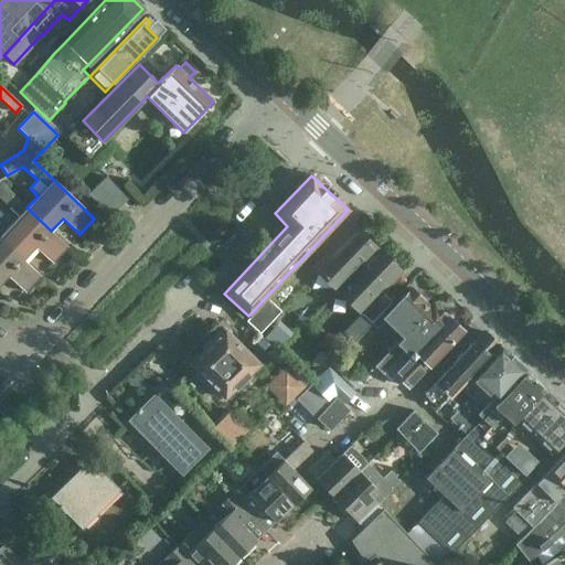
[(0,200),(18,217),(0,236),(0,238),(23,260),(35,248),(52,264),(68,246),(51,231),(27,208),(27,209),(0,183),(0,200)]
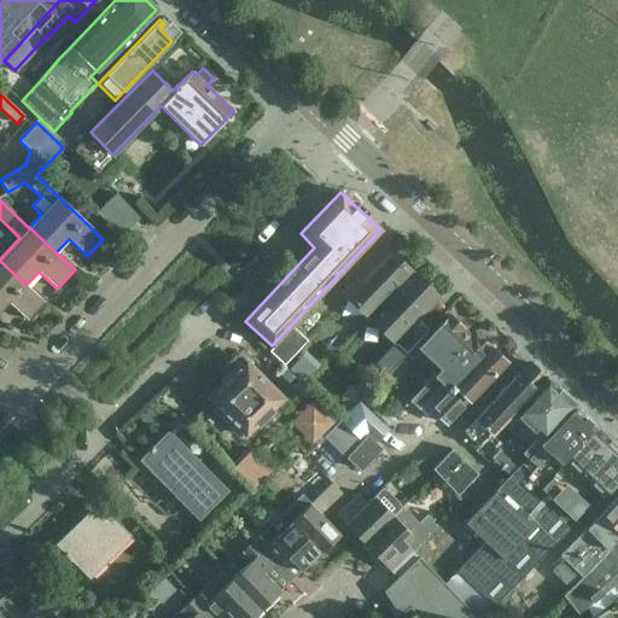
[(345,292),(371,316),(412,273),(386,249),(345,292)]
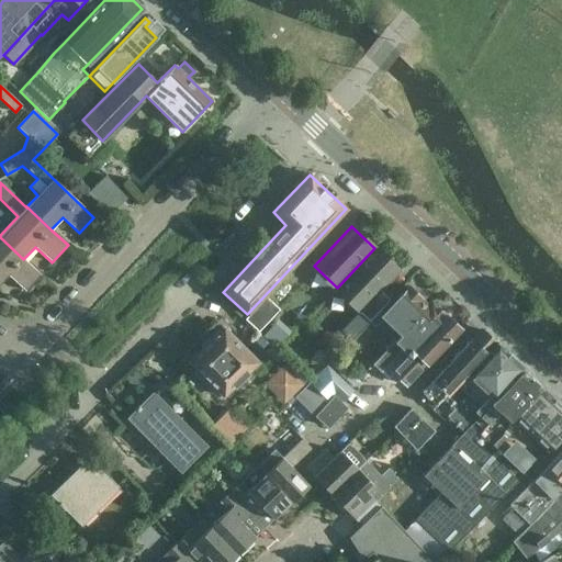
[(40,274),(23,259),(0,237),(0,282),(8,276),(24,291),(40,274)]
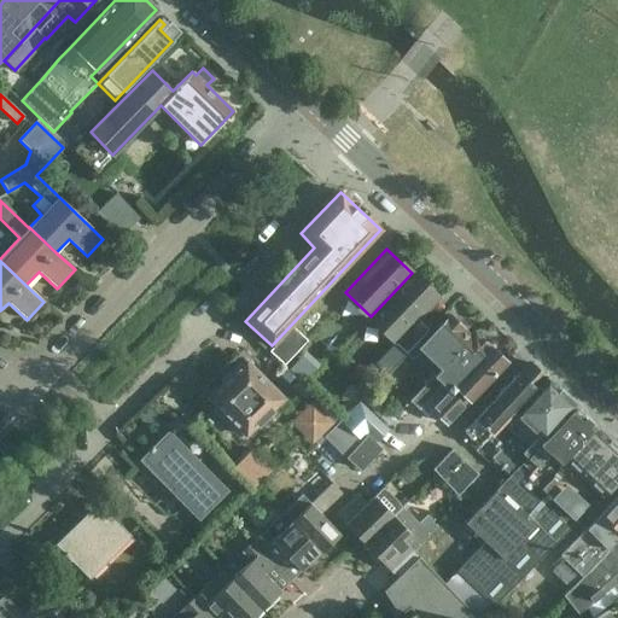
[(396,340),(374,363),(386,374),(406,354),(414,344),(427,330),(417,319),(438,297),(412,273),(371,316),(396,340)]
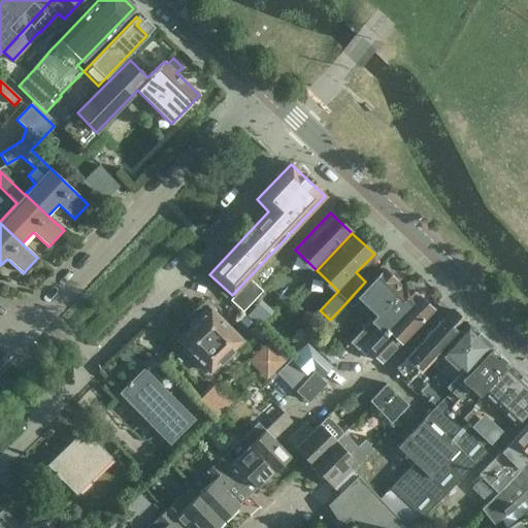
[(354,305),(374,324),(408,288),(404,284),(400,288),(393,282),(394,279),(384,270),(357,298),(354,294),(347,302),(352,307),(354,305)]
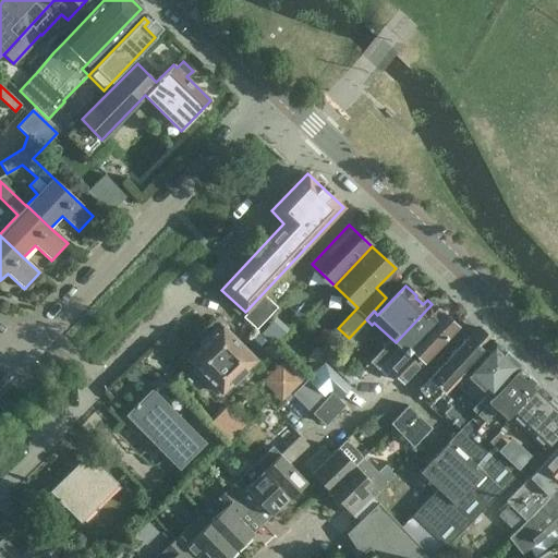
[(242,315),(256,327),(276,305),(263,293),(242,315)]
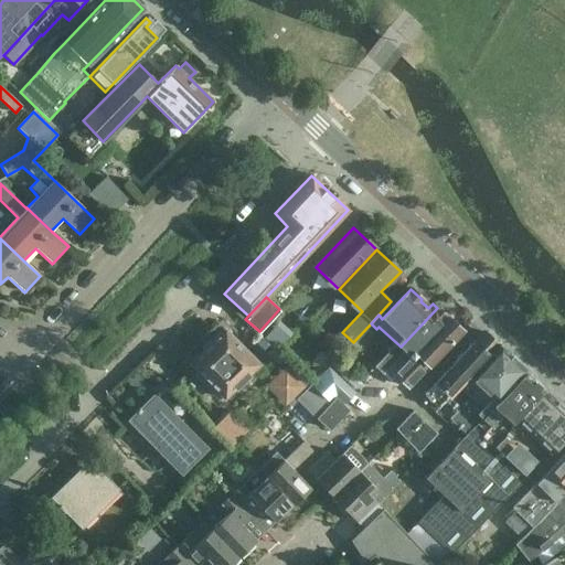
[(401,347),(384,364),(394,373),(393,374),(407,387),(461,329),(448,316),(447,317),(437,308),(401,347)]
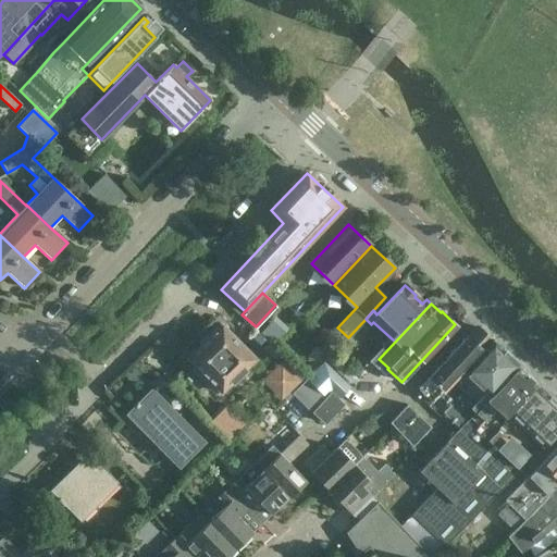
[(276,316),(262,330),(273,341),(287,325),(276,316)]
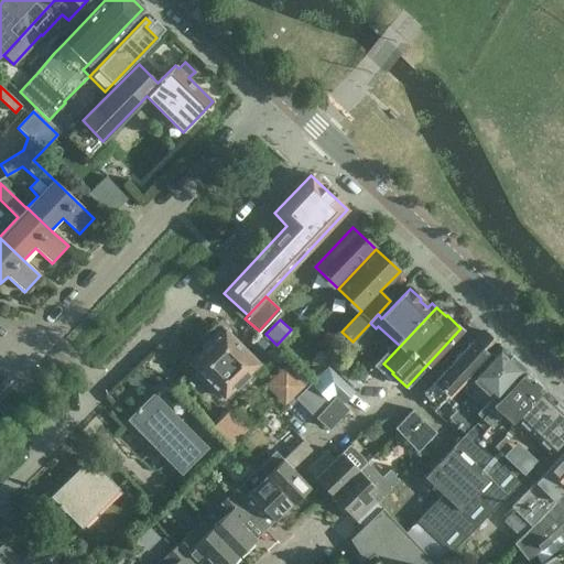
[(209,344),(207,342),(201,347),(203,350),(188,364),(199,376),(197,379),(213,394),(215,392),(227,403),(240,390),(243,389),(248,388),(251,387),(253,383),(255,380),(256,375),(264,365),(228,326),(209,344)]
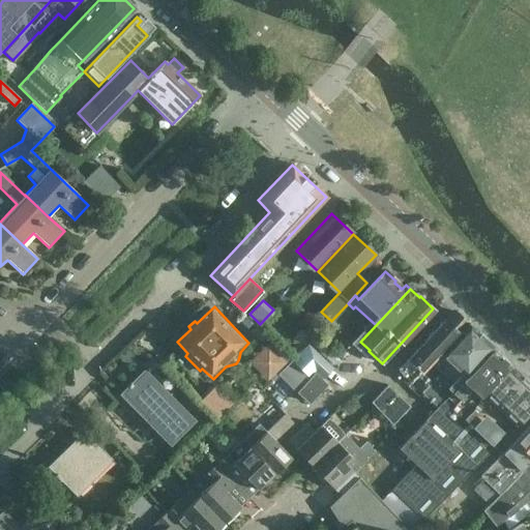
[(406,386),(412,391),(473,326),(454,308),(451,313),(398,370),(400,373),(398,377),(407,385),(406,386)]
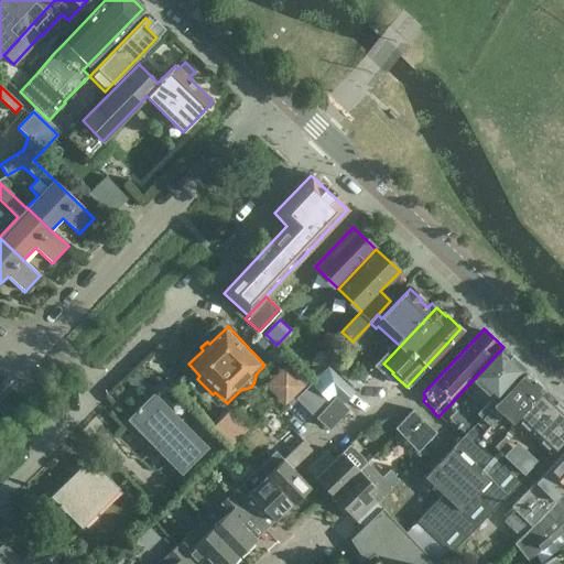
[(449,419),(461,430),(522,365),(503,347),(438,416),(445,423),(449,419)]
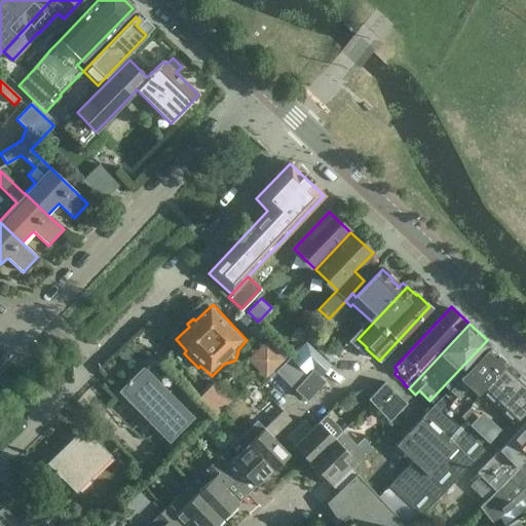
[(393,445),(409,459),(502,359),(493,350),(492,351),(487,346),(491,344),(487,340),(429,401),(434,404),(393,445)]
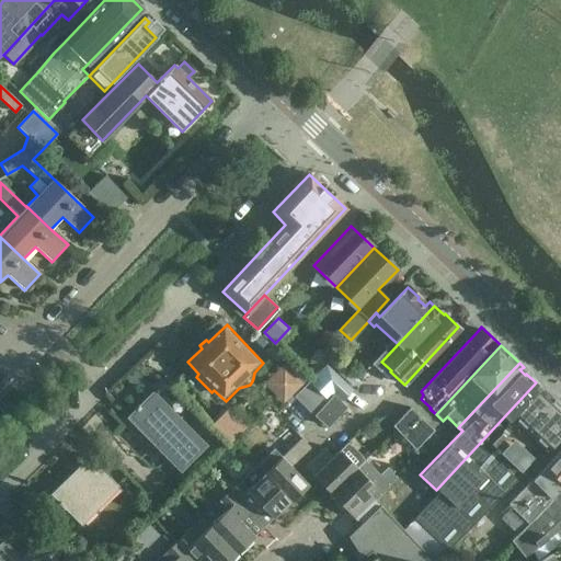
[(352,390),(324,366),(293,398),(310,415),(332,393),(333,395),(341,402),(352,390)]
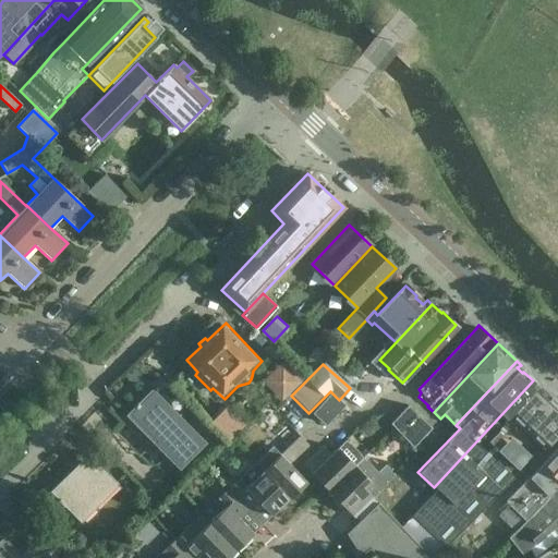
[(268,381),(284,398),(300,381),(283,366),(268,381)]
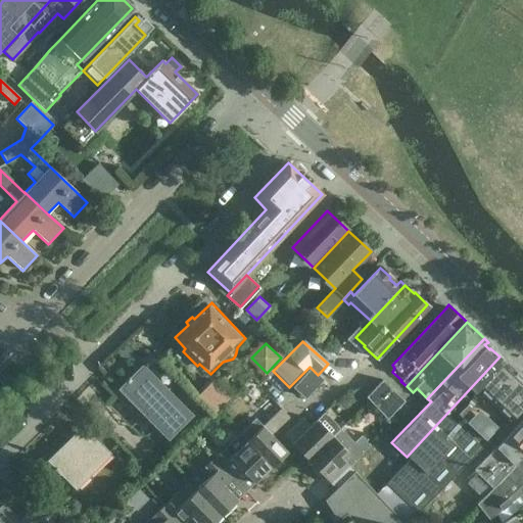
[(500,357),(407,457),(424,473),(453,442),(517,373),(500,357)]
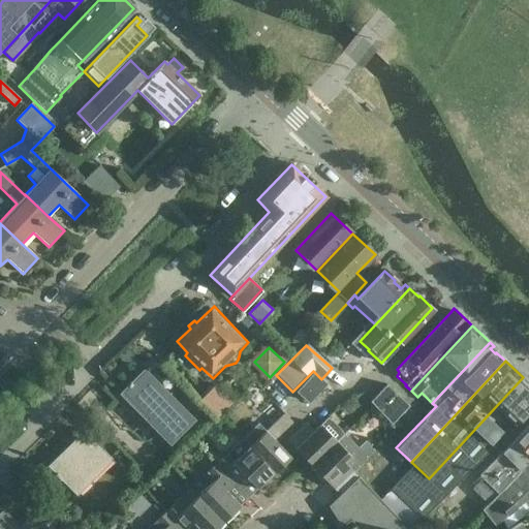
[(119,394),(168,443),(193,418),(143,369),(119,394)]
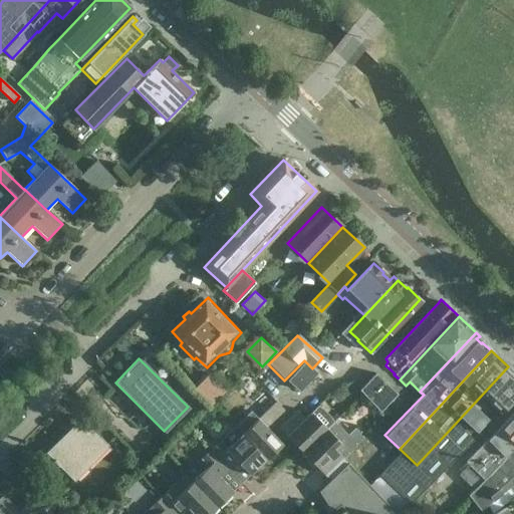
[(288,379),(298,390),(315,371),(312,368),(305,361),(288,379)]
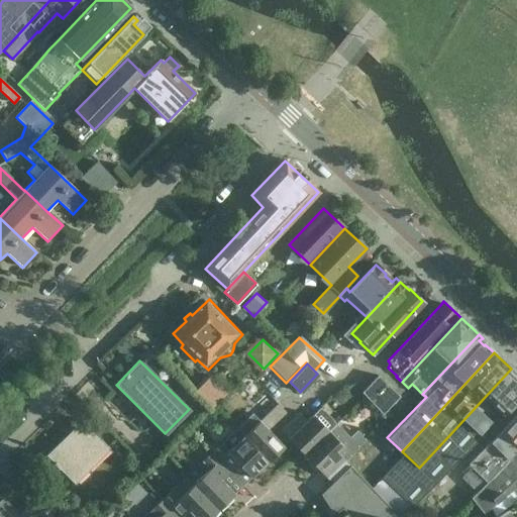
[(516,399),(516,374),(511,369),(447,437),(464,454),(516,399)]
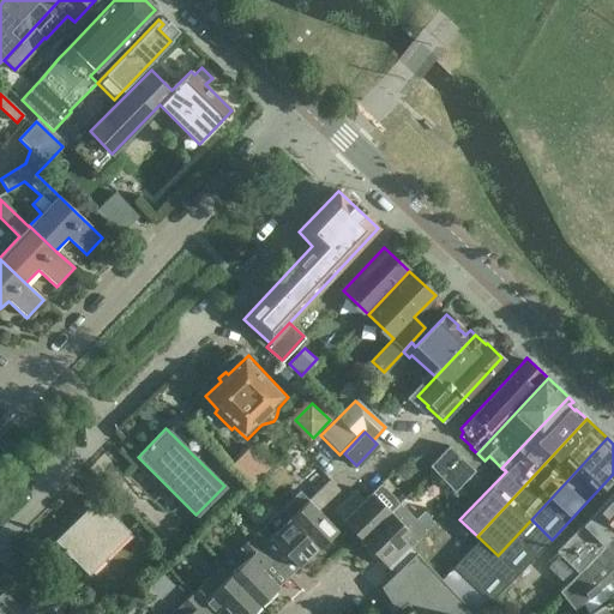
[(474,470),(447,445),(429,465),(453,492),(474,470)]
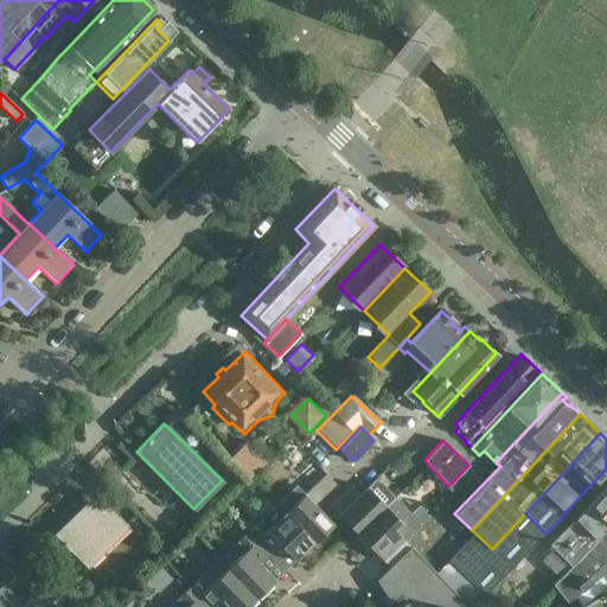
[(229,458),(249,477),(266,461),(246,441),(229,458)]
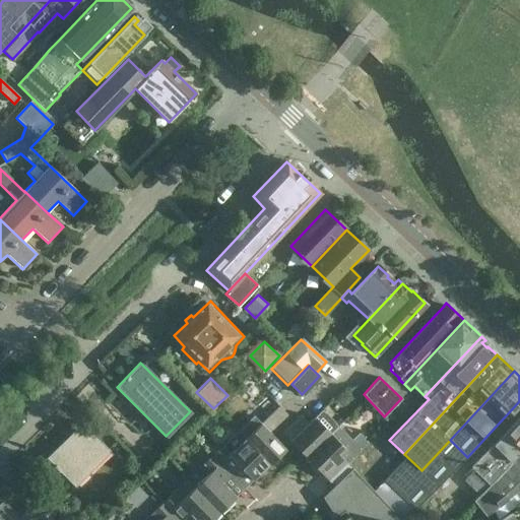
[(275,405),(260,419),(256,415),(238,433),(267,463),(283,447),(267,431),(284,414),(275,405)]
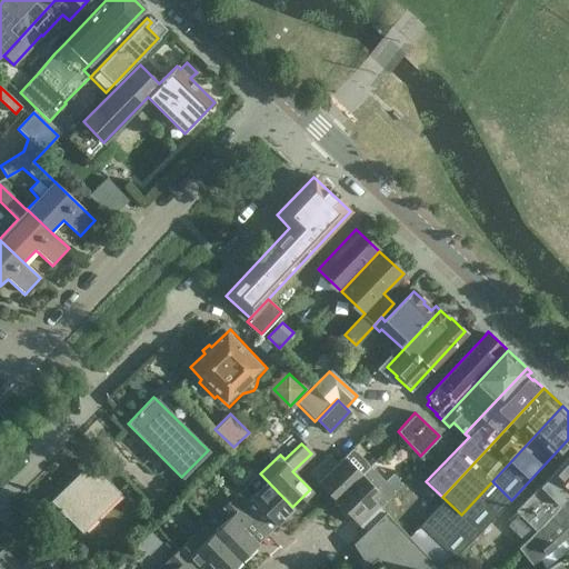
[(306,472),(332,498),(366,463),(348,447),(341,455),(340,453),(333,460),(325,452),(306,472)]
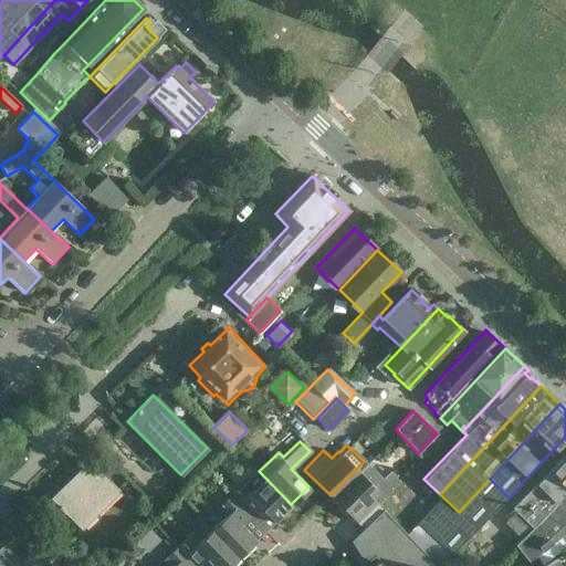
[(502,527),(517,542),(565,491),(565,452),(548,471),(513,510),(516,512),(502,527)]
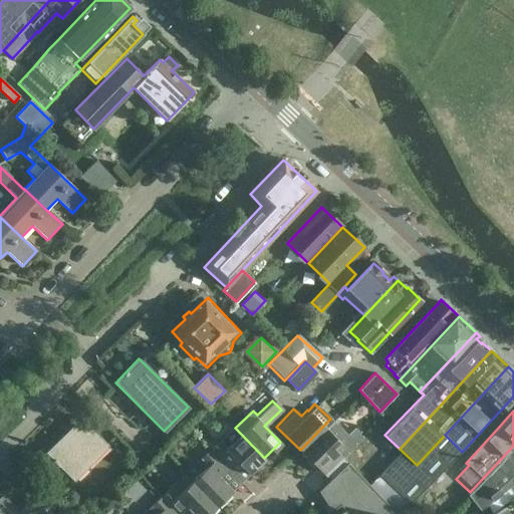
[(49,456),(73,480),(107,446),(79,418),(66,431),(70,435),(49,456)]
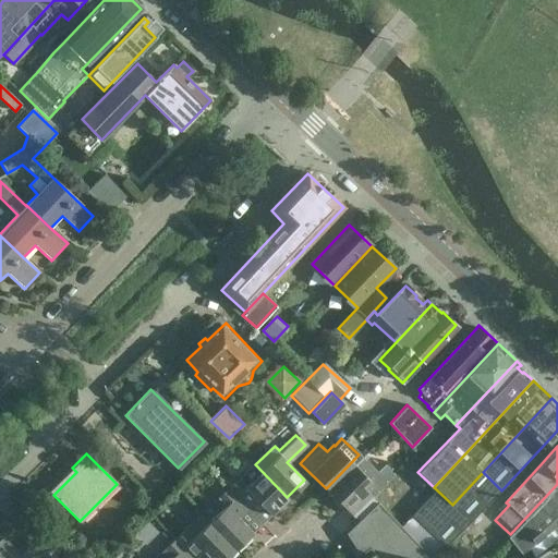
[(359,455),(326,488),(356,519),(375,499),(372,495),(391,473),(387,469),(388,468),(381,462),(374,470),(359,455)]
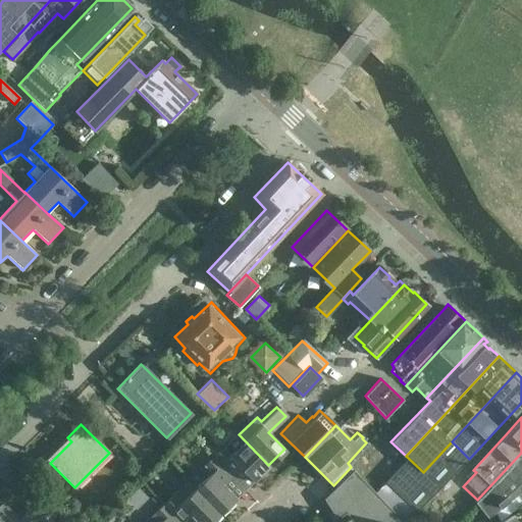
[(220,447),(210,456),(229,476),(239,467),(252,480),(268,465),(239,434),(225,448),(229,453),(227,455),(220,447)]
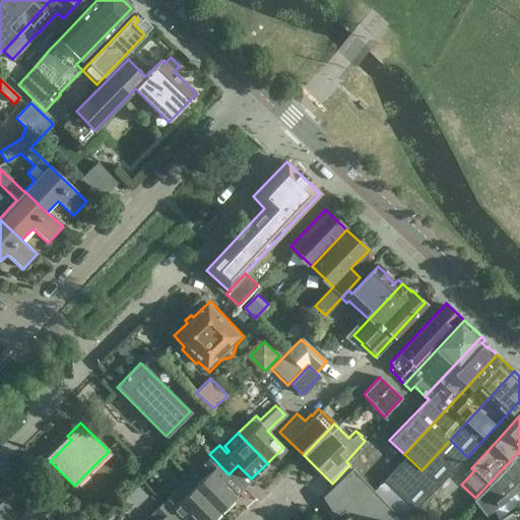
[(519,451),(475,498),(475,499),(473,501),(478,505),(468,514),(472,519),(473,519),(483,512),(485,515),(493,510),(499,518),(519,500),(519,499),(519,451)]
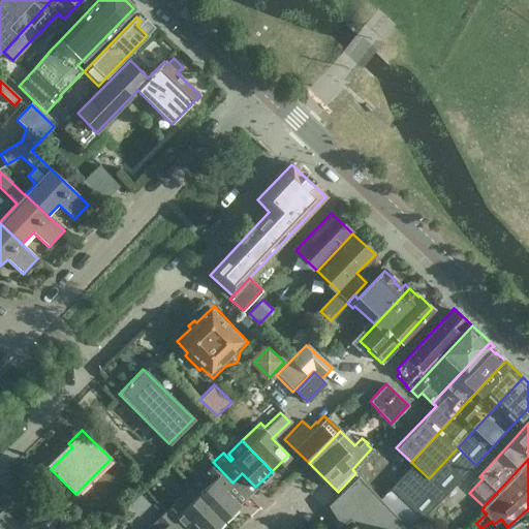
[(211,479),(196,495),(222,521),(238,505),(224,491),(232,483),(213,462),(204,472),(211,479)]
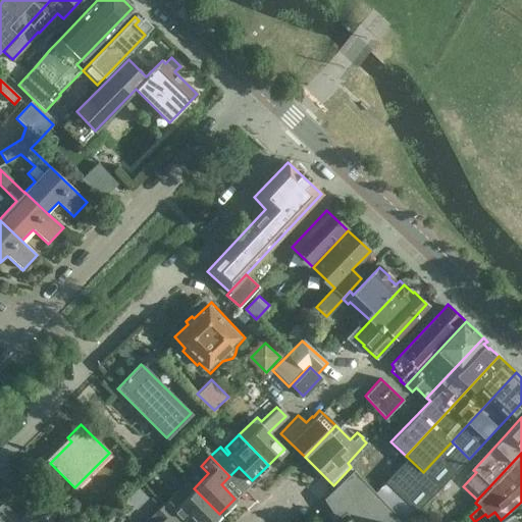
[(403,521),(353,470),(323,499),(324,500),(336,519),(346,514),(351,521),(403,521)]
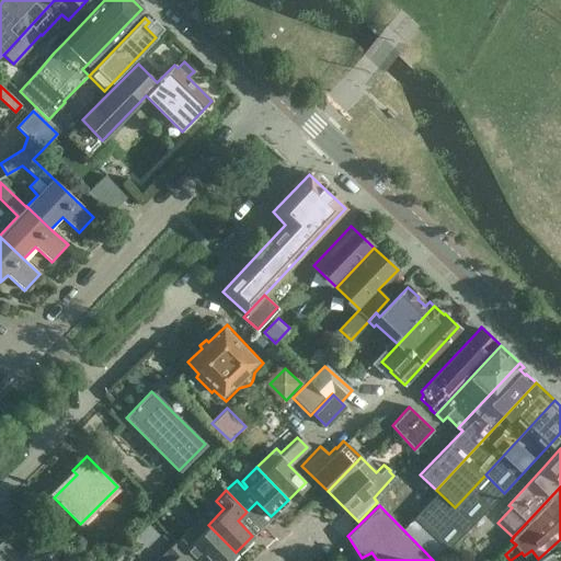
[(199,516),(173,542),(192,560),(196,560),(204,554),(209,560),(226,560),(236,552),(208,525),(199,516)]
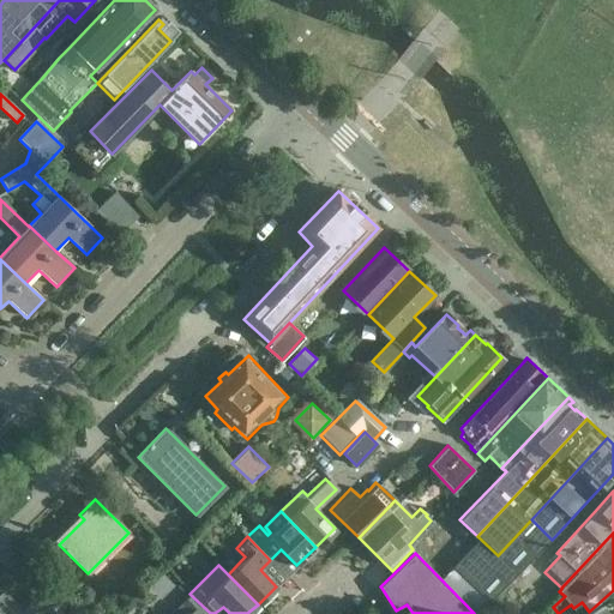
[(59,613),(66,607),(46,587),(23,609),(4,590),(0,594),(0,613),(59,613)]
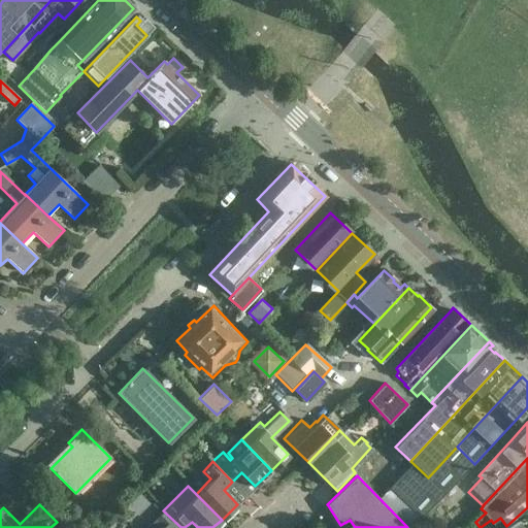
[(180,527),(163,510),(154,520),(144,527),(180,527)]
